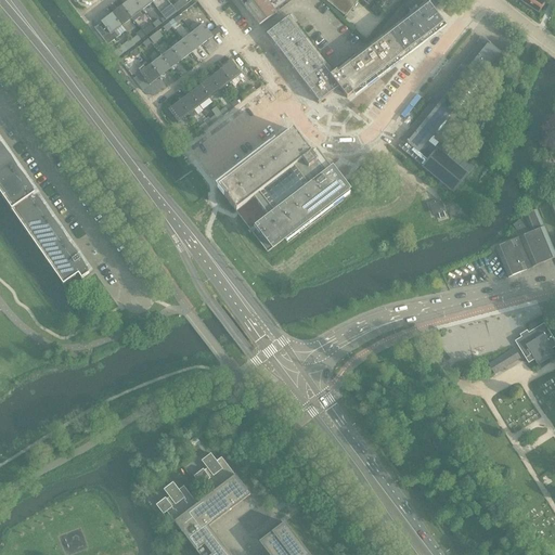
[(133,0),(131,0),(123,7),(131,18),(142,11),(133,0)]
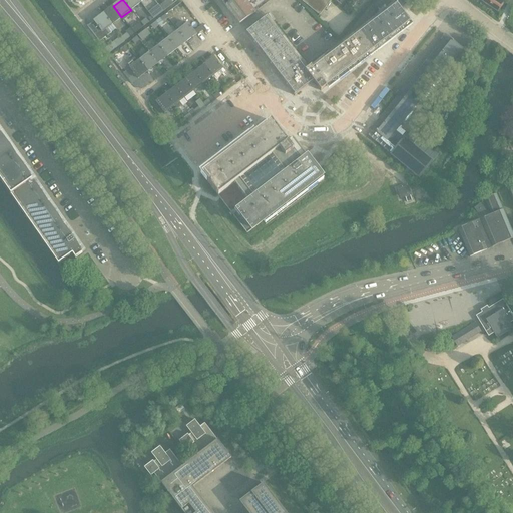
[(138,0),(123,0),(131,10),(141,2),(138,0)]
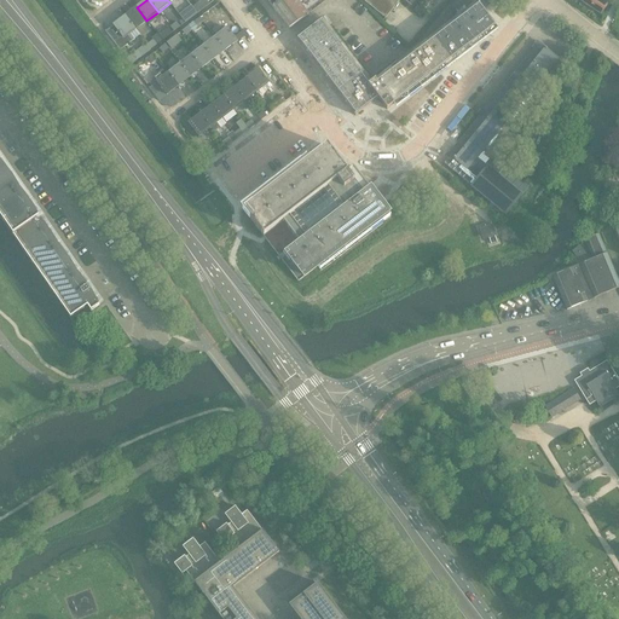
[(202,0),(192,7),(197,13),(209,5),(206,0),(202,0)]
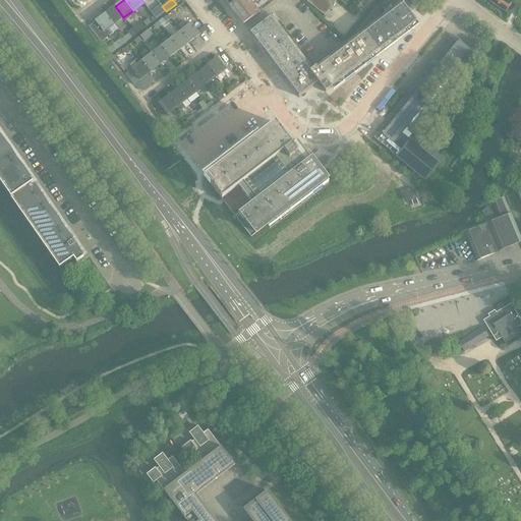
[(250,0),(238,0),(230,7),(237,15),(253,3),(250,0)]
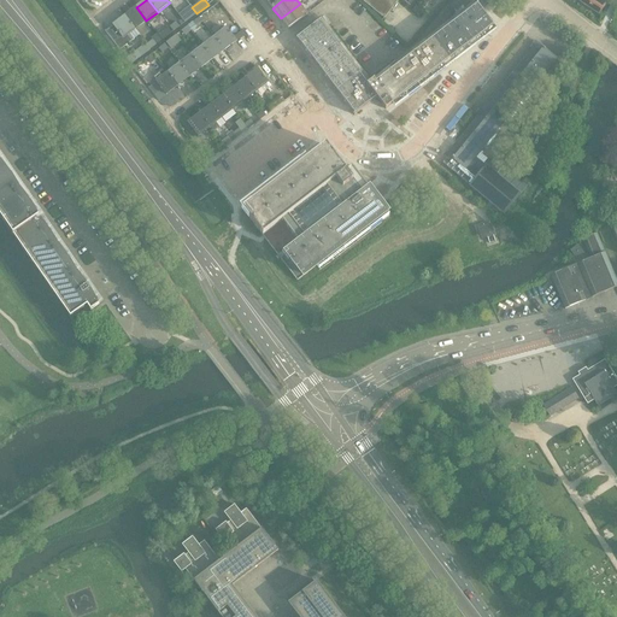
[(386,110),(494,28),(483,13),(492,3),(488,0),(456,0),(451,7),(460,15),(375,80),(369,84),(319,21),(295,39),(354,116),(377,99),(386,110)]
